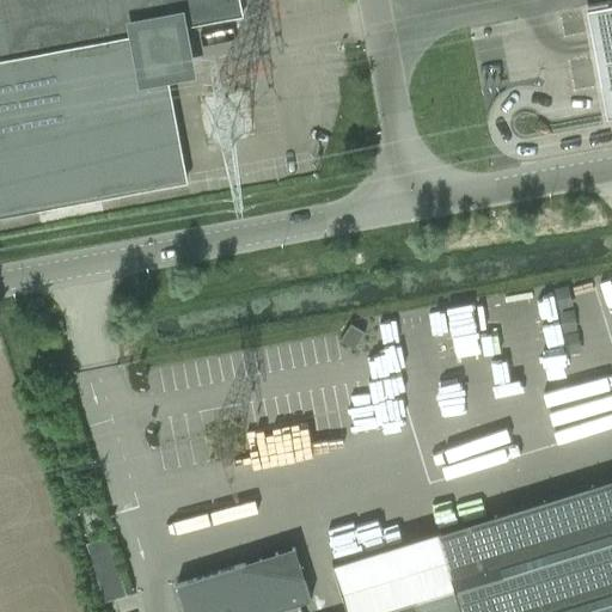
[(242,17),(238,0),(0,0),(0,61),(179,28),(242,17)]
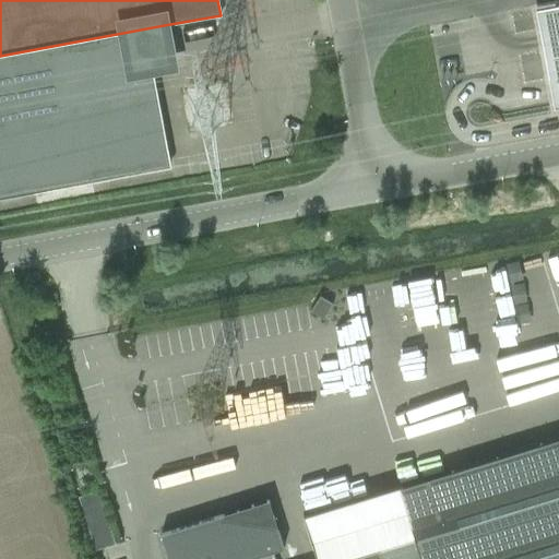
[(558,6),(545,9),(535,10),(536,14),(554,109),(558,108),(558,6)]
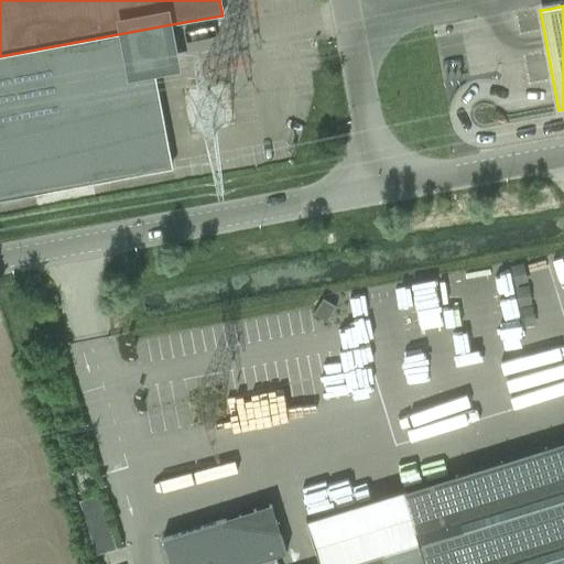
[(153,71),(173,67),(165,25),(0,56),(0,199),(171,167),(152,69),(153,71)]
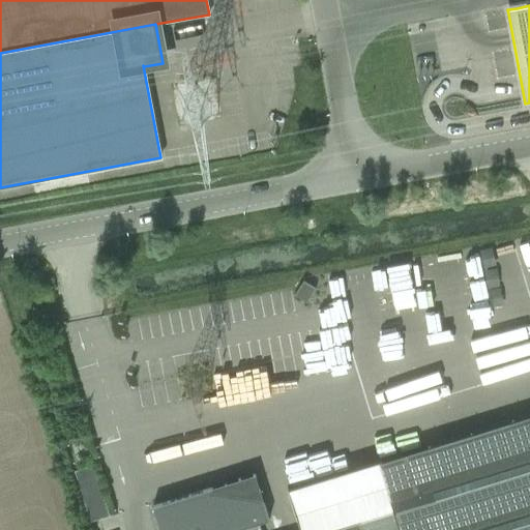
[(529,246),(505,256),(517,292),(529,287),(529,246)]
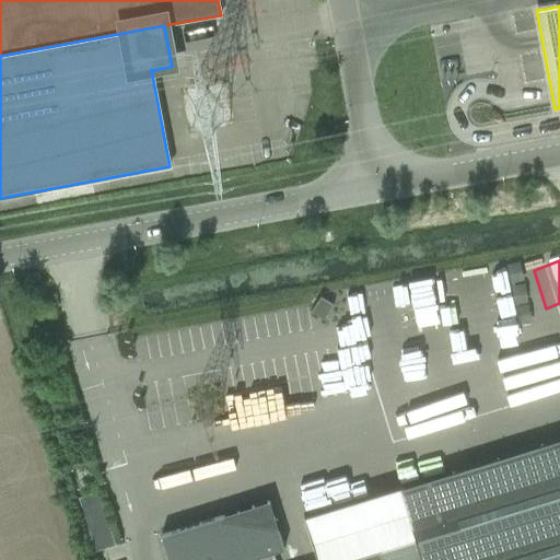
[(324,321),(334,305),(319,296),(311,312),(324,321)]
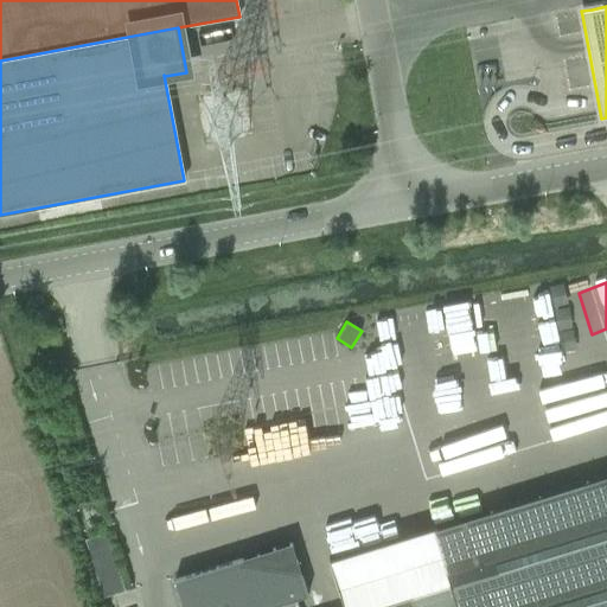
[(364,445),(363,435),(381,432),(377,414),(254,435),(259,464),(364,445)]
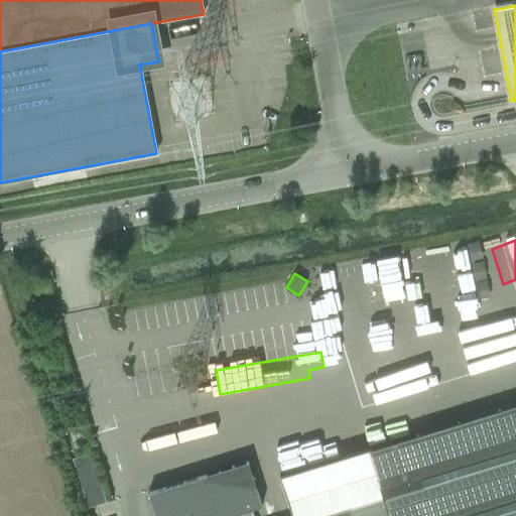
[(209,478),(207,478),(206,477),(207,477),(206,476),(148,493),(154,515),(515,515),(515,404),(371,449),(371,448),(279,477),(291,515),(253,515),(251,510),(261,507),(256,490),(255,491),(252,479),(253,479),(252,477),(251,477),(247,465),(248,465),(248,463),(245,463),(246,465),(234,468),(234,467),(231,468),(232,469),(220,472),(220,471),(218,472),(218,473),(219,473),(218,480),(209,478)]
